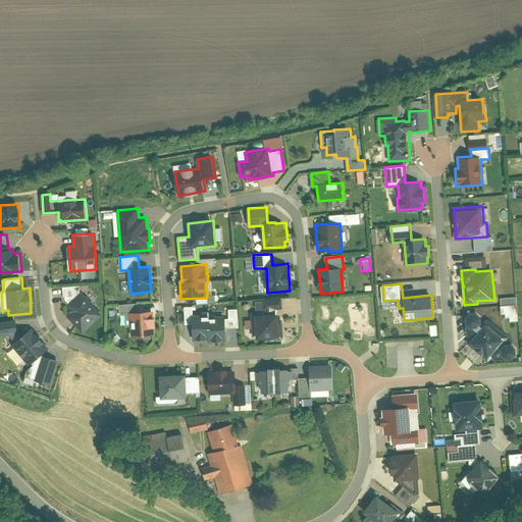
[(84,331),(102,314),(82,292),(82,285),(63,285),(64,299),(67,303),(66,304),(70,309),(68,310),(71,313),(69,315),(84,331)]
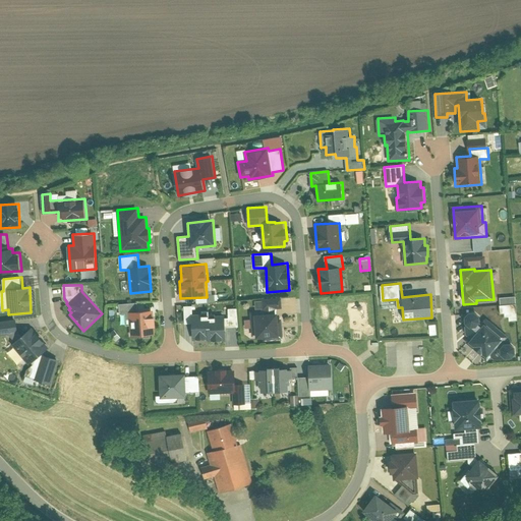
[(282,308),(281,296),(263,298),(263,300),(255,300),(256,309),(250,310),(252,336),(255,336),(255,339),(264,338),(264,341),(284,339),(283,322),(279,322),(278,308),(282,308)]
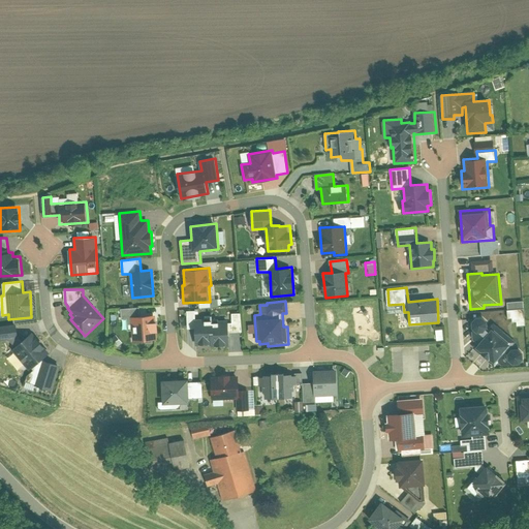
[(522,301),(505,302),(506,321),(514,320),(514,325),(523,324),(522,301)]
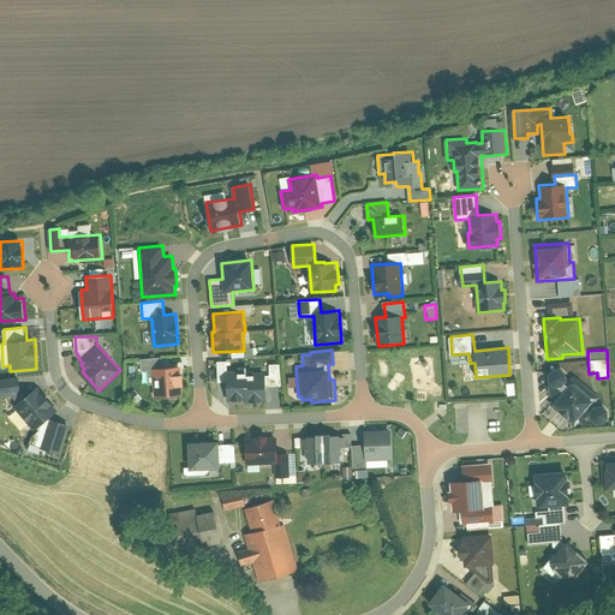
[(155,398),(185,395),(183,365),(163,368),(162,357),(141,359),(142,370),(148,370),(149,384),(154,384),(155,398)]
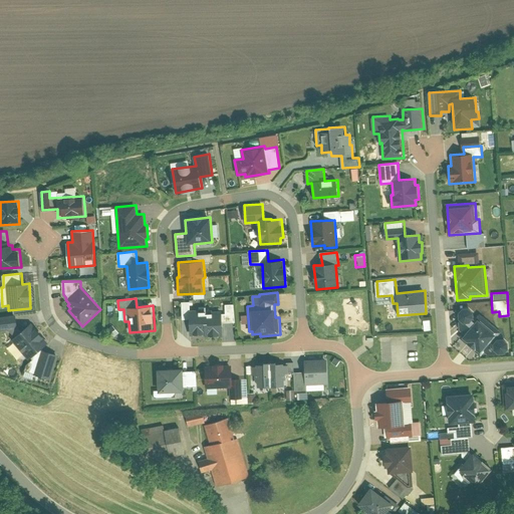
[(207,337),(223,337),(223,323),(235,323),(235,303),(226,303),(226,313),(222,313),(222,311),(206,311),(206,309),(191,310),(190,301),(182,302),(183,319),(190,318),(190,336),(207,336),(207,337)]
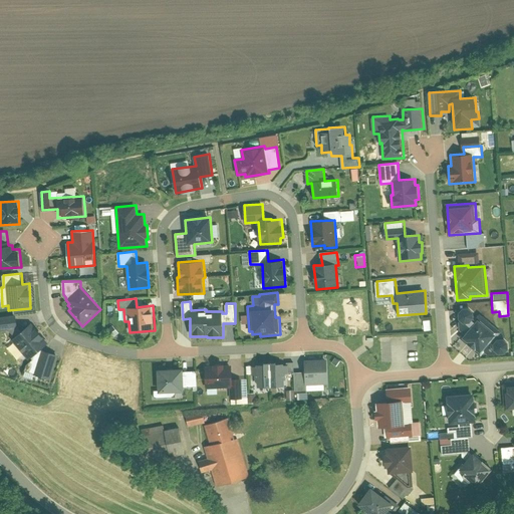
[(462,338),(481,355),(491,342),(493,344),(494,350),(498,353),(506,353),(509,349),(508,343),(504,339),(497,340),(496,338),(501,332),(481,315),(476,322),(473,320),(474,318),(473,312),(469,308),(463,309),(459,313),(460,320),(464,324),(466,323),(471,328),(462,338)]
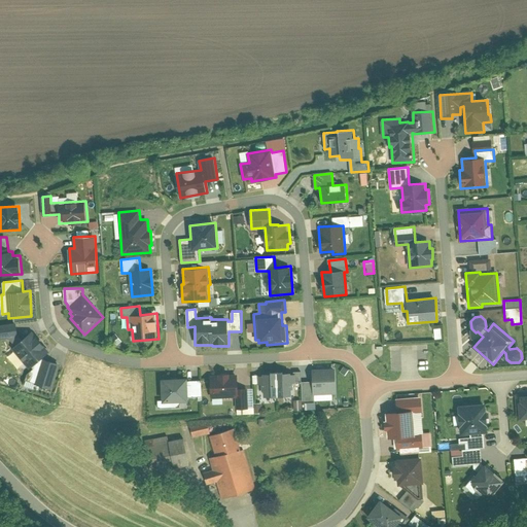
[(0,337),(18,336),(16,322),(0,324),(0,337)]
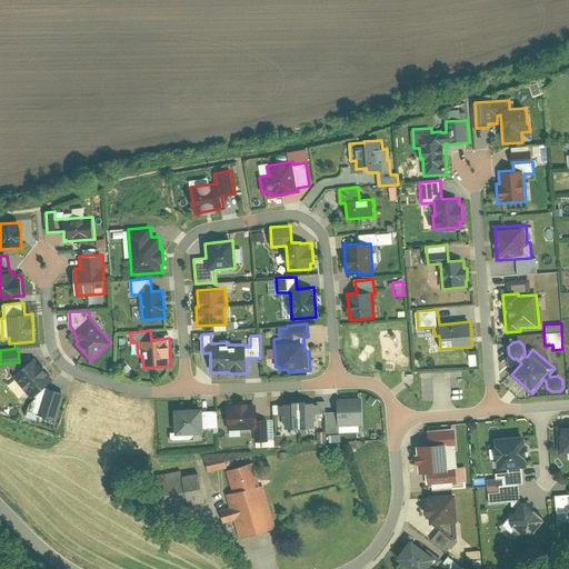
[(30,410),(57,420),(63,392),(47,387),(56,379),(36,357),(13,376),(15,378),(8,385),(19,399),(21,397),(23,398),(26,398),(28,397),(29,397),(31,399),(30,410)]
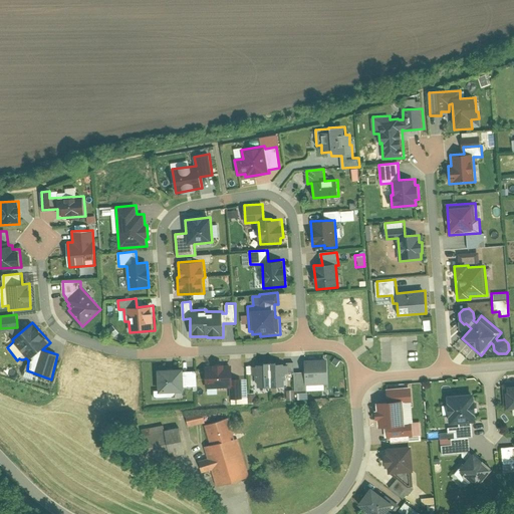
[(329,390),(327,357),(305,358),(305,372),(295,372),(296,391),(329,390)]
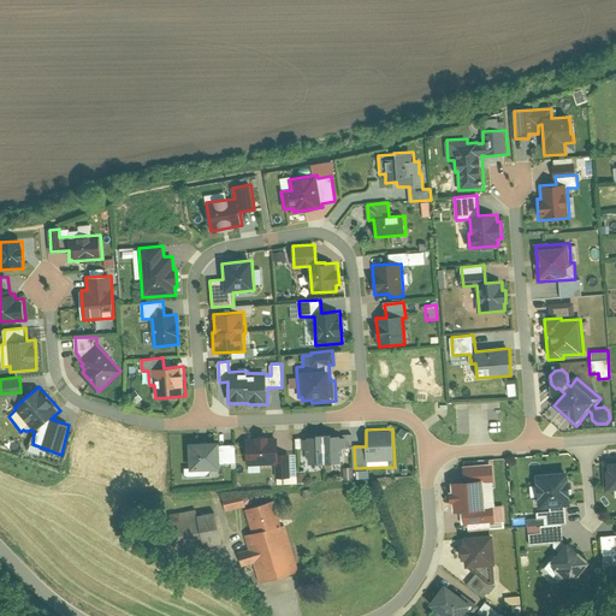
[(353,448),(353,433),(295,437),(295,449),(307,449),(307,456),(309,456),(309,465),(341,463),(341,455),(344,455),(343,448),(353,448)]
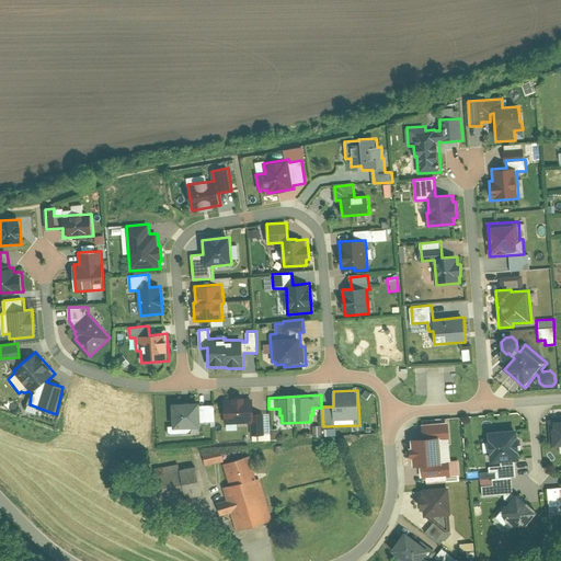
[(224,399),(225,422),(252,421),(252,436),(271,435),(270,413),(253,414),(253,398),(224,399)]
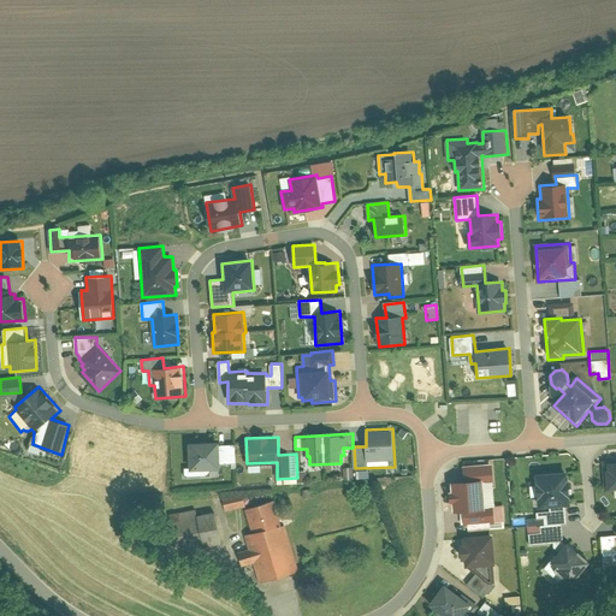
[(189,443),(190,471),(221,469),(221,465),(237,463),(237,444),(219,444),(219,442),(189,443)]
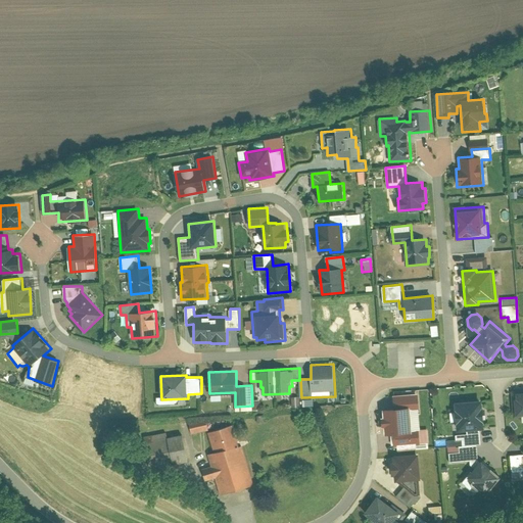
[(522,391),(511,392),(513,418),(522,417),(522,391)]
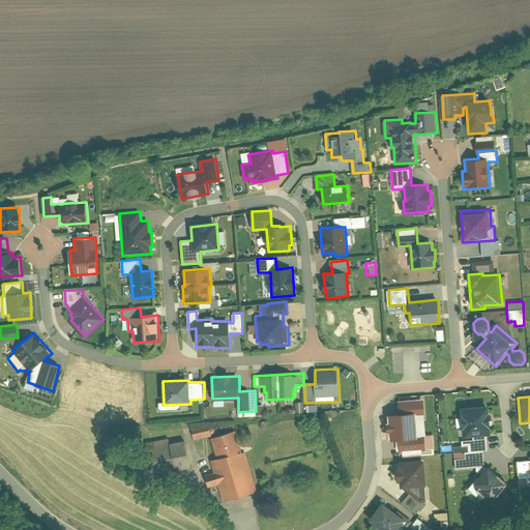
[(416,441),(414,416),(423,415),(422,401),(398,403),(399,415),(387,416),(389,443),(416,441)]
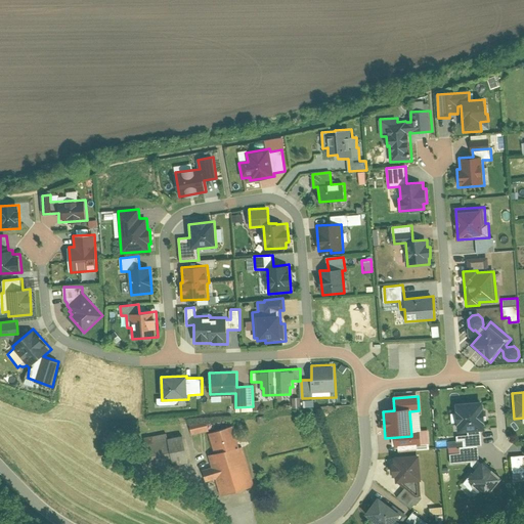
[(456,434),(484,432),(482,403),(454,405),(456,434)]
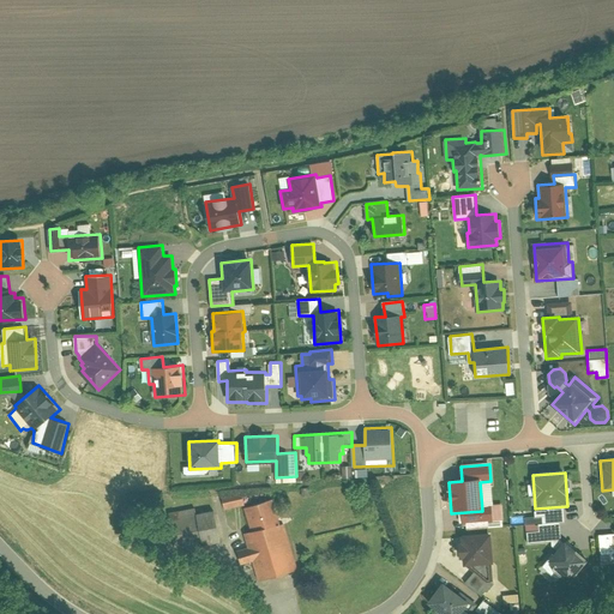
[(241,494),(221,499),(224,511),(244,506),(241,494)]
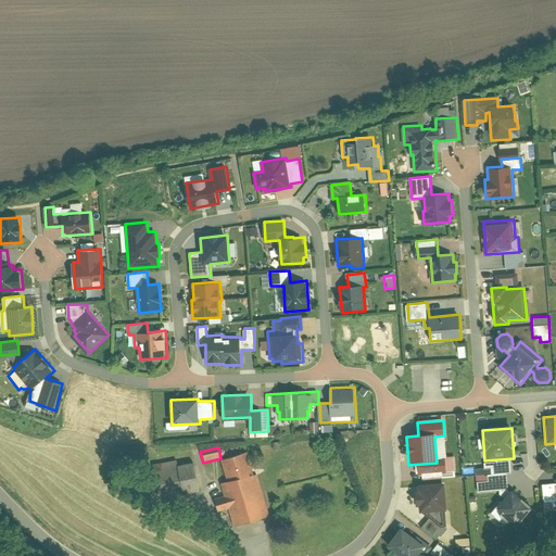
[(234,528),(269,517),(256,476),(254,477),(247,454),(220,463),(227,484),(220,487),(224,496),(213,500),(217,514),(228,510),(234,528)]
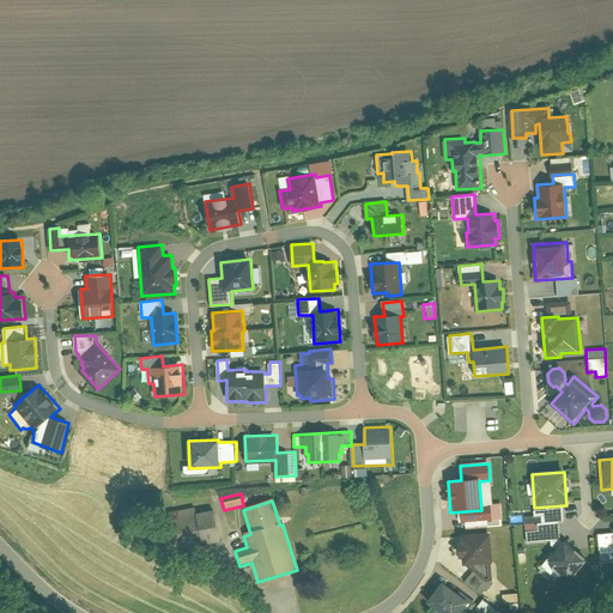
[(213,511),(195,515),(194,508),(169,514),(177,551),(219,542),(213,511)]
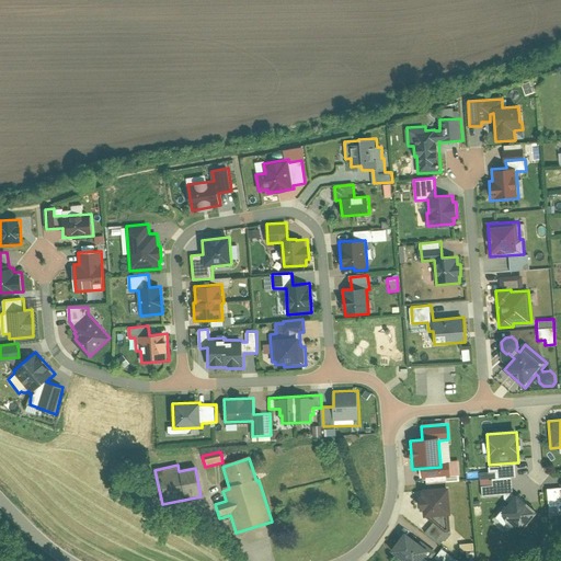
[(421,468),(422,481),(449,479),(448,466),(421,468)]
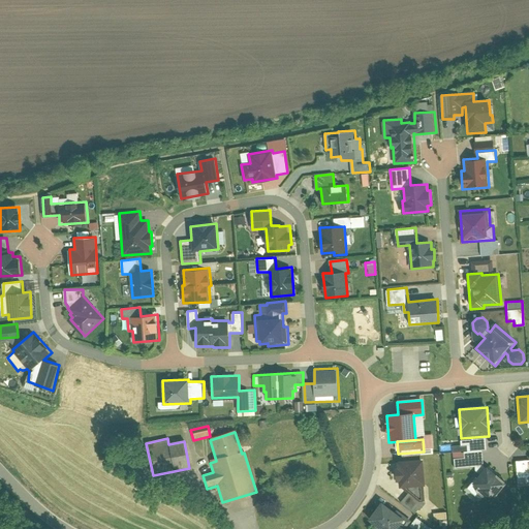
[(483,450),(452,454),(454,470),(484,467),(483,450)]
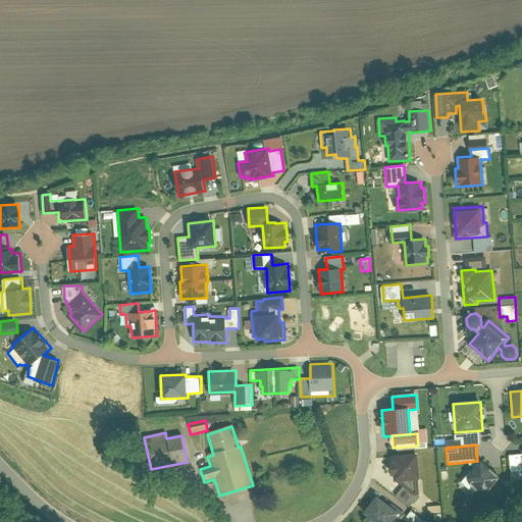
[(521,454),(508,456),(510,474),(521,472),(521,454)]
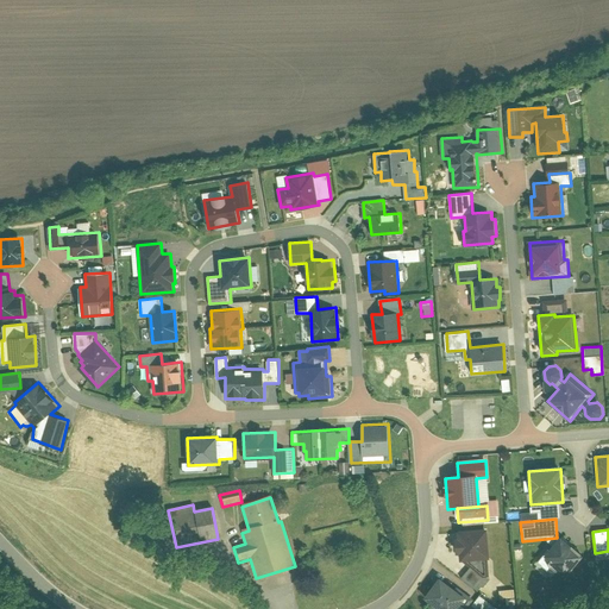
[(488,562),(489,562),(487,531),(457,533),(458,540),(454,541),(456,557),(459,556),(459,564),(464,563),(484,579),(489,578),(488,562)]
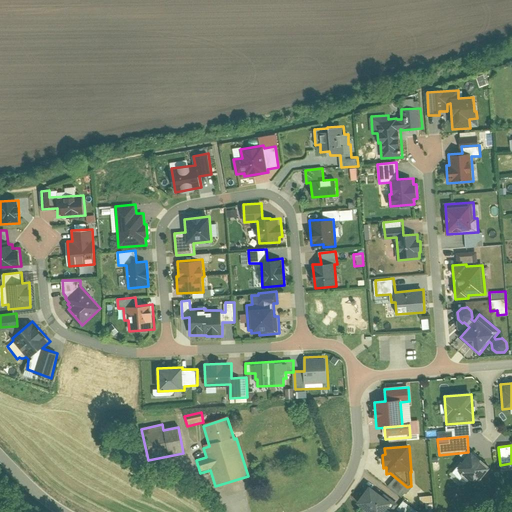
[(461,475),(474,487),(490,469),(472,453),(457,469),(462,474),(461,475)]
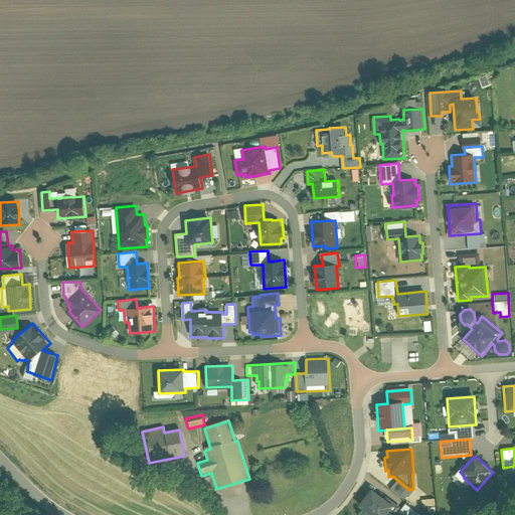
[(397,480),(389,490),(403,501),(411,491),(397,480)]
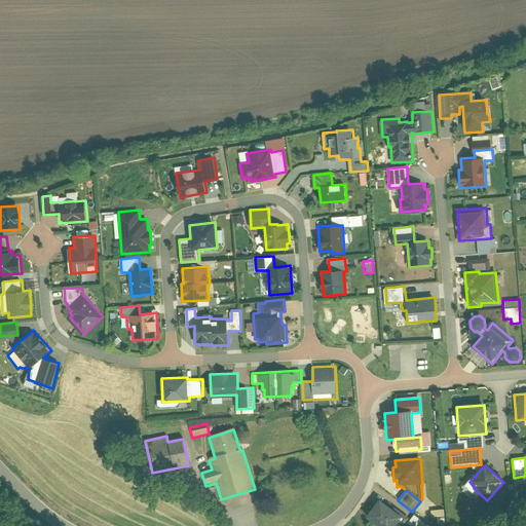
[(401,514),(399,516),(378,501),(365,519),(374,525),(395,525),(397,524),(400,525),(403,525),(408,519),(401,514)]
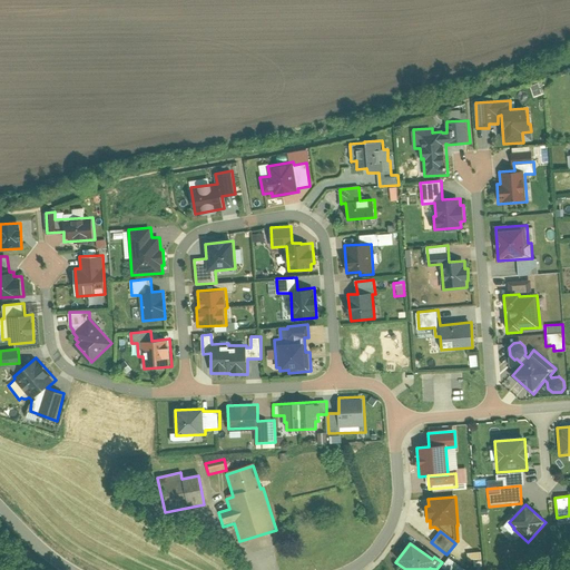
[(441,569),(465,569),(449,556),(439,568),(441,569)]
